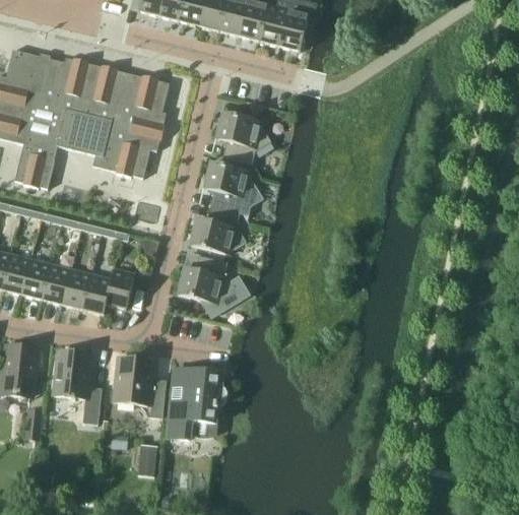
[(140,0),(138,10),(159,15),(163,0),(140,0)]
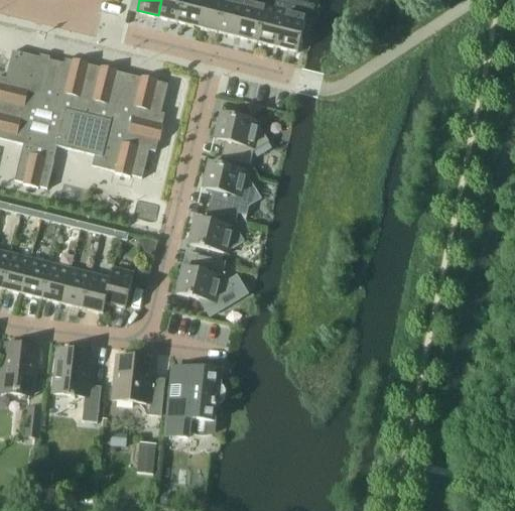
[(161,0),(158,15),(177,20),(182,0),(161,0)]
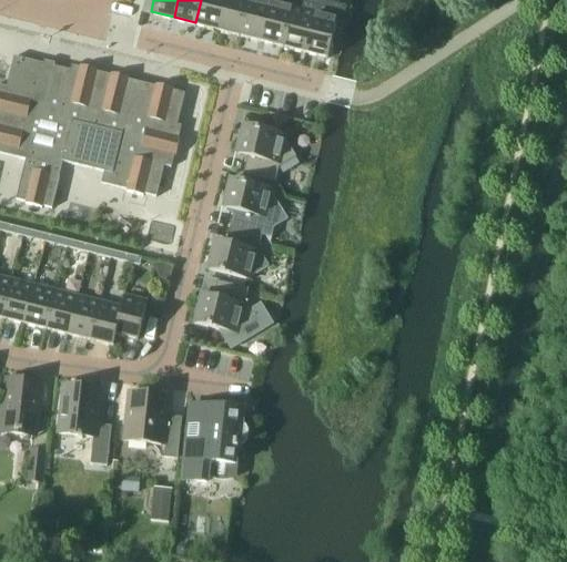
[(201,0),(195,22),(218,28),(224,0),(201,0)]
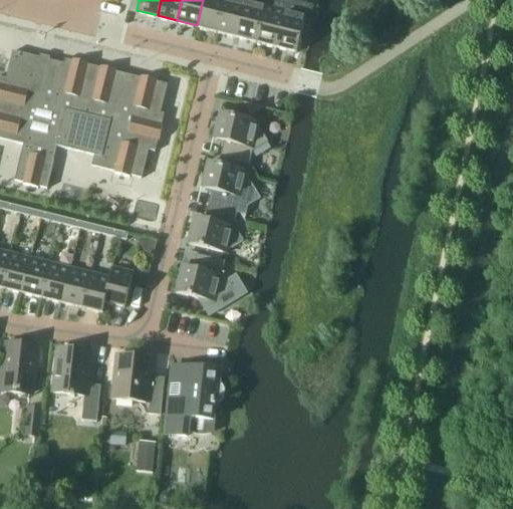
[(203,0),(197,25),(217,30),(224,0),(203,0)]
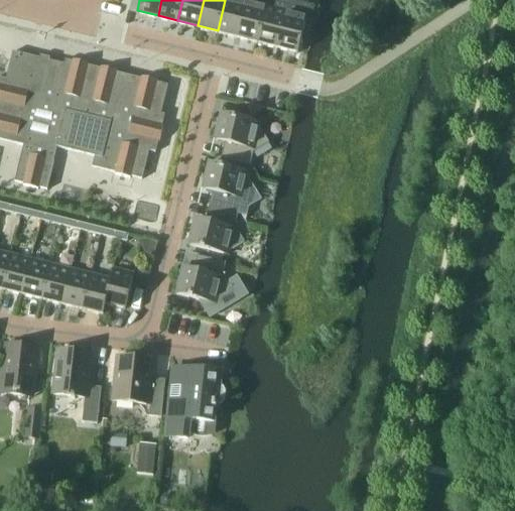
[(225,0),(218,30),(238,35),(246,0),(225,0)]
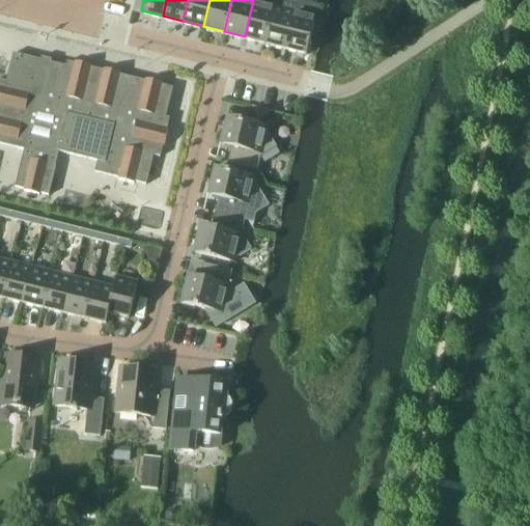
[(253,0),(245,36),(266,42),(275,0),(253,0)]
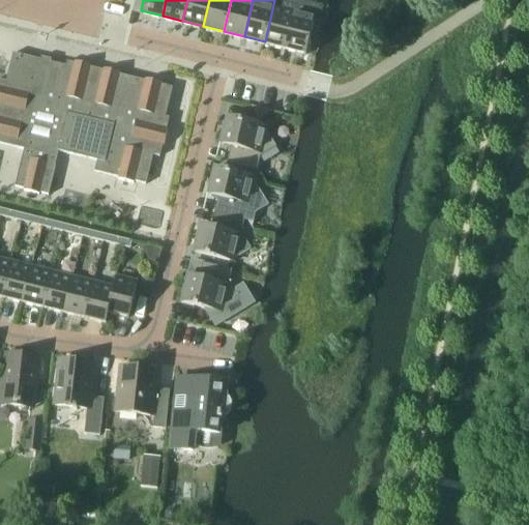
[(274,0),(265,41),(285,46),(297,0),(274,0)]
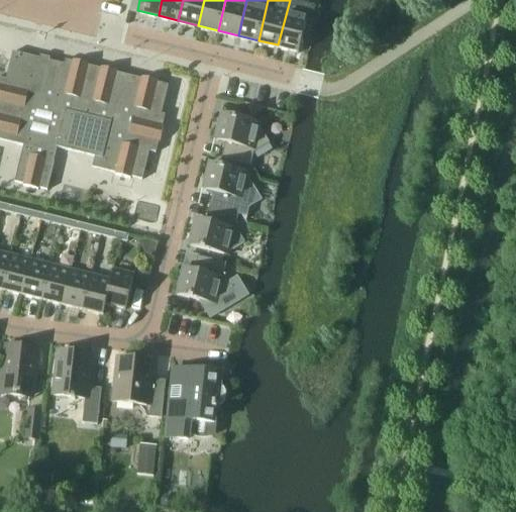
[(290,0),(278,44),(299,50),(307,17),(312,18),(316,3),(304,0),(290,0)]
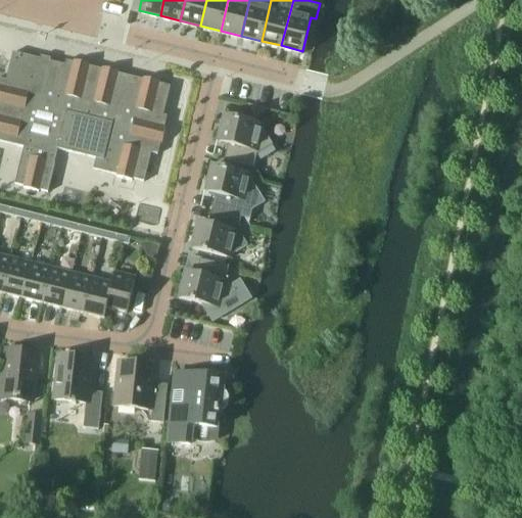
[(0,138),(25,144),(15,181),(24,183),(24,185),(39,189),(40,187),(48,189),(55,160),(55,159),(58,146),(96,155),(94,167),(116,172),(116,174),(133,178),(133,176),(144,179),(151,150),(157,151),(160,140),(162,141),(167,125),(164,125),(168,113),(163,112),(171,83),(159,81),(159,79),(144,75),(143,77),(132,74),(130,83),(124,81),(126,73),(119,71),(119,68),(102,64),(102,66),(89,63),(90,61),(74,58),(74,59),(66,57),(65,62),(13,49),(6,77),(0,75),(0,138)]
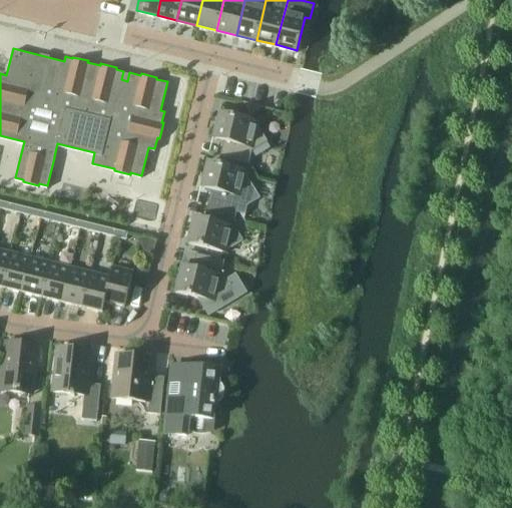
[(251,148),(268,139),(258,123),(259,120),(256,119),(250,111),(242,116),(220,111),(214,136),(223,138),(220,154),(248,161),(251,148)]
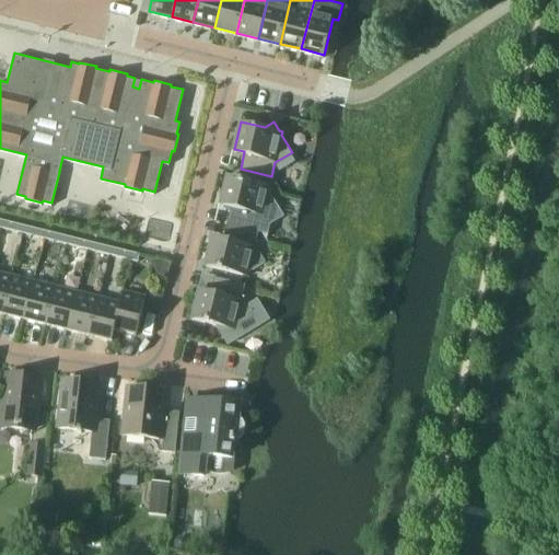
[(231,205),(228,221),(258,229),(261,216),(279,206),(268,188),(269,185),(228,174),(221,203),(231,205)]
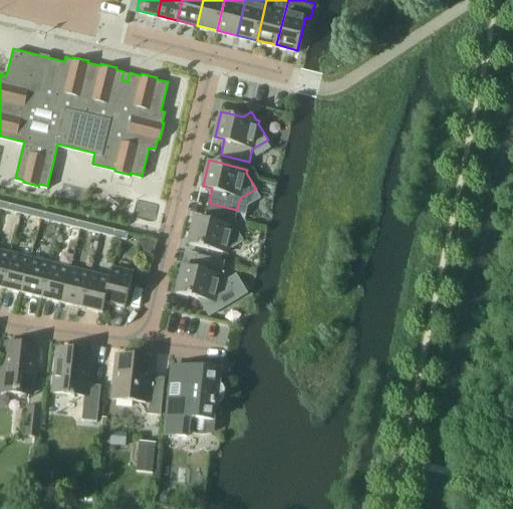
[(3,199),(1,206),(21,211),(22,204),(3,199)]
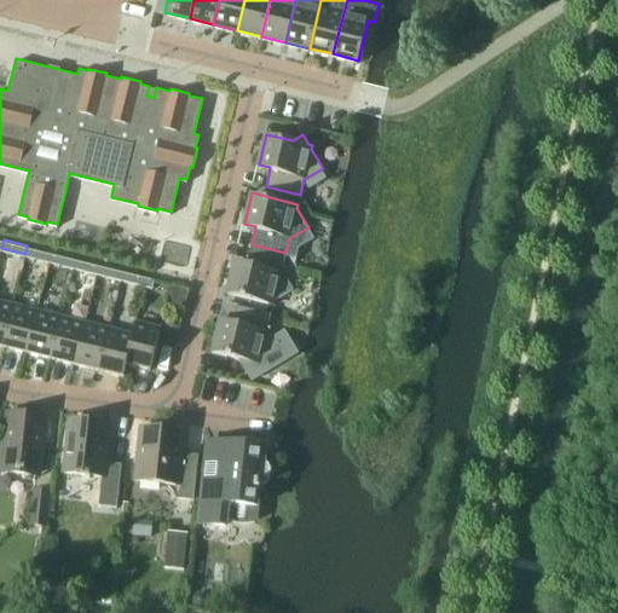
[(282,267),(286,253),(252,244),(247,262),(235,260),(227,290),(273,302),(275,299),(294,287),(282,267)]
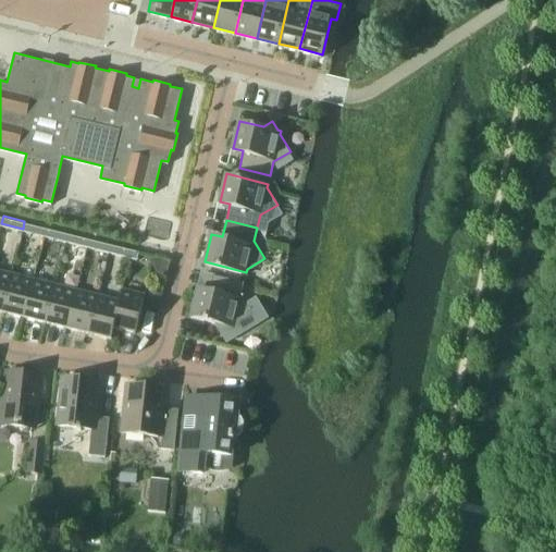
[(23,229),(44,234),(46,227),(24,221),(23,229)]
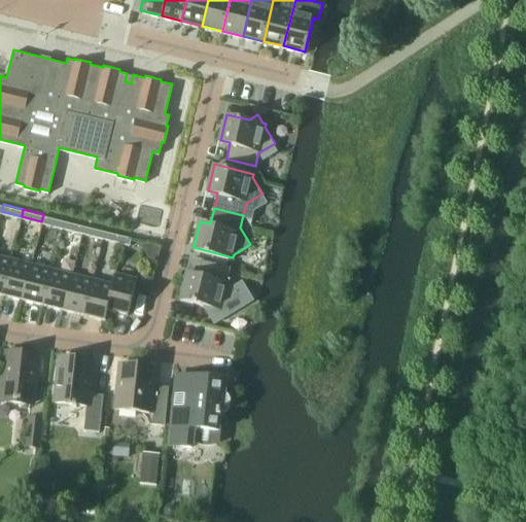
[(43,214),(41,221),(62,227),(64,219),(43,214)]
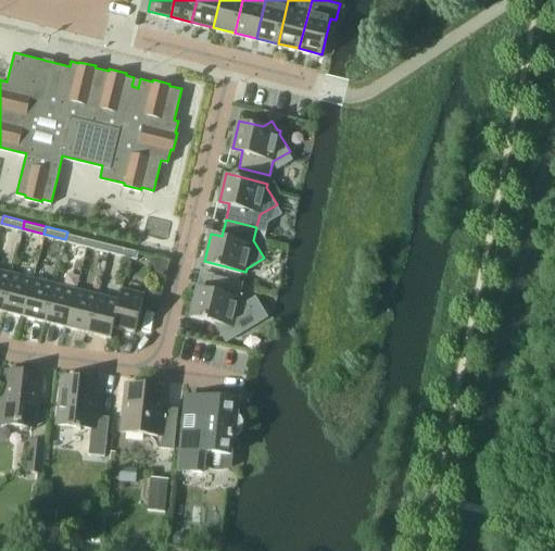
[(67,232),(65,239),(87,245),(89,237),(67,232)]
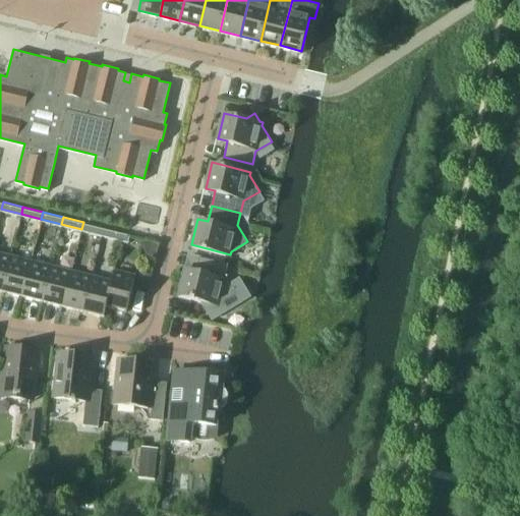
[(83,222),(81,229),(102,234),(103,227),(83,222)]
